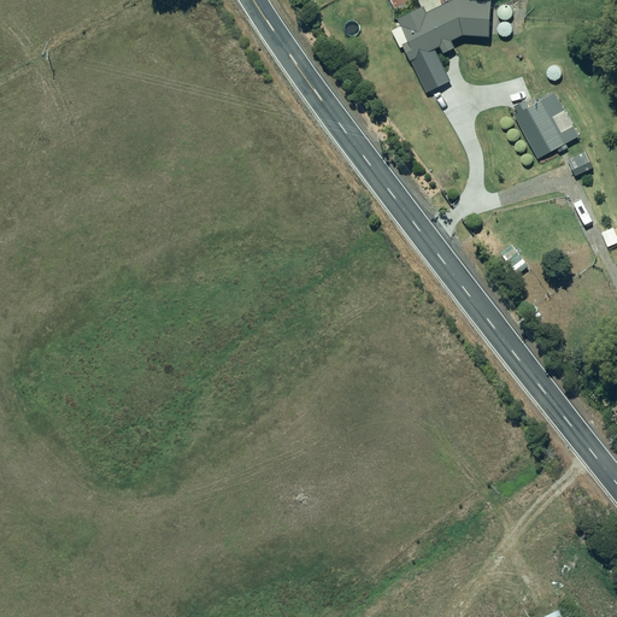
[(403,46),(410,60),(434,48),(440,46),(444,53),(454,48),(451,41),(463,35),(489,36),(491,0),(483,0),(452,0),(425,13),(423,7),(398,19),(410,42),(403,46)]
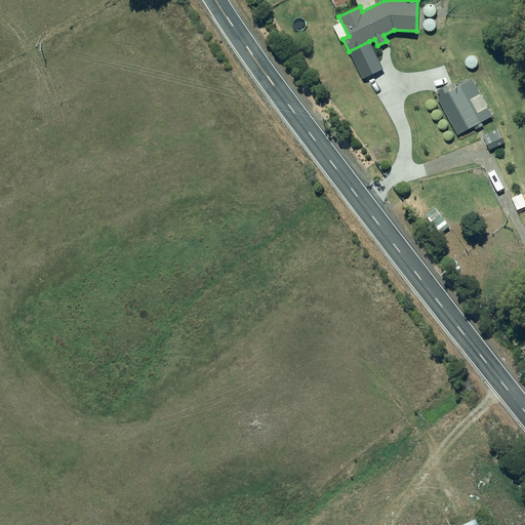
[(349,51),(362,78),(382,69),(369,41),(349,51)]
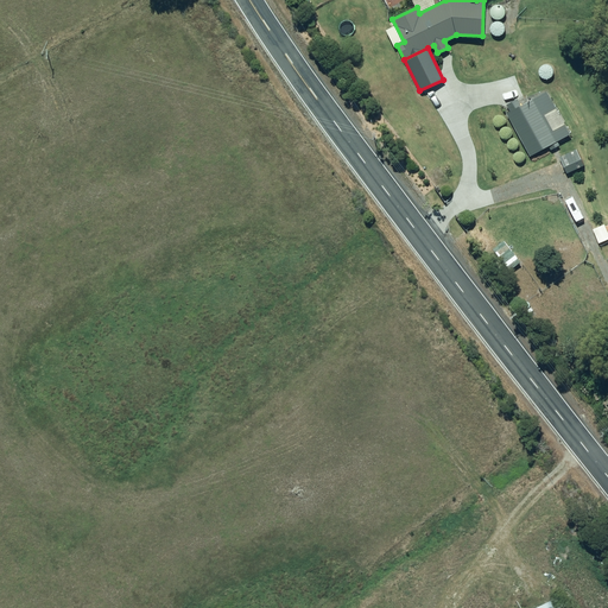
[(510,112),(508,113),(531,156),(570,134),(548,92),(521,105),(518,99),(506,105),(510,112)]
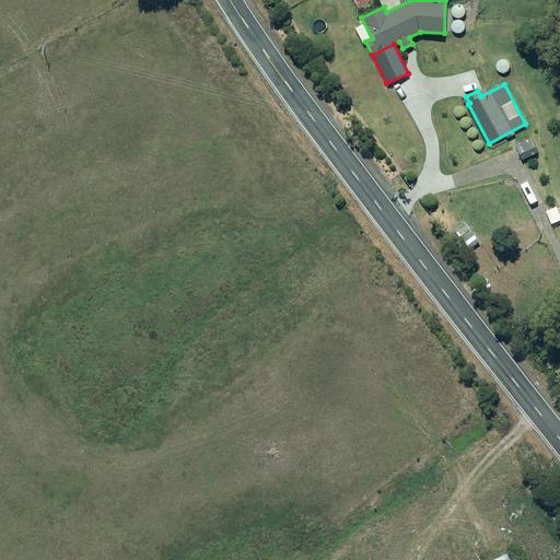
[(532,138),(516,144),(523,160),(538,152),(532,138)]
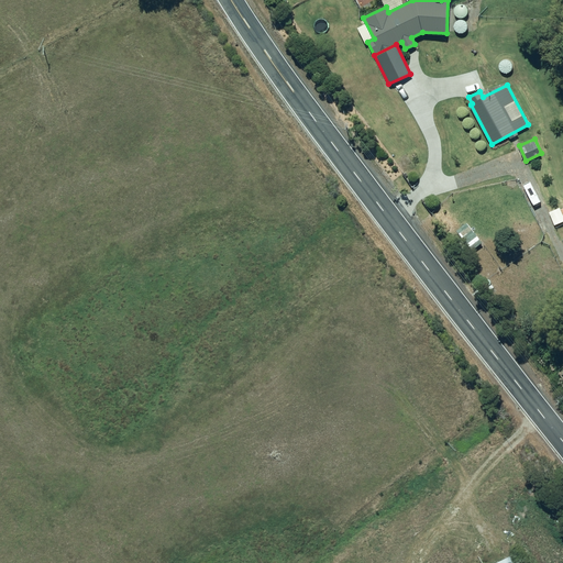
[(560,208),(549,212),(554,225),(562,221),(562,208),(561,209),(560,208)]
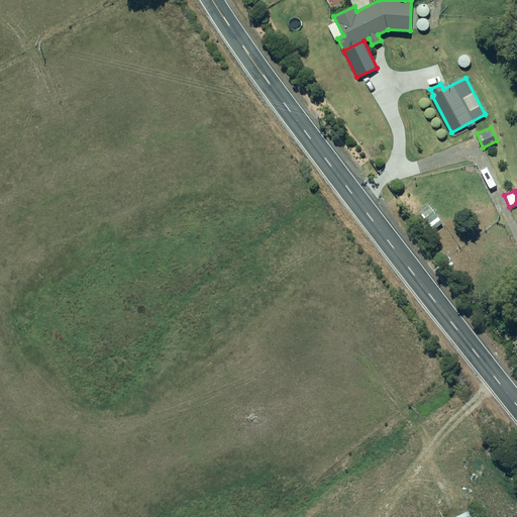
[(428,205),(420,212),(434,230),(442,223),(428,205)]
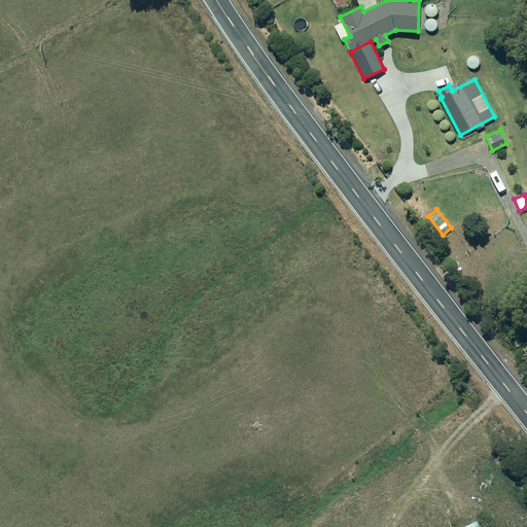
All buildings are outlined.
